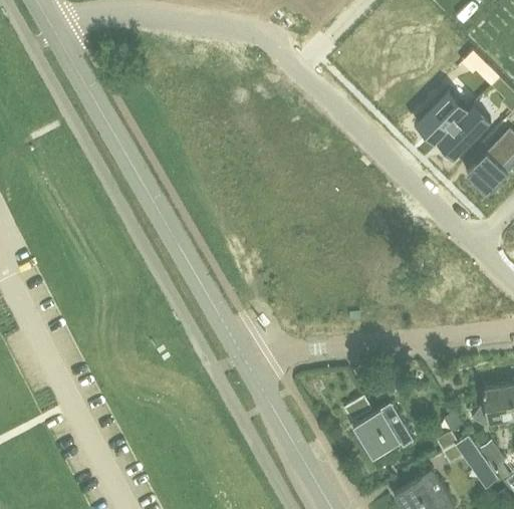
[(473,51),(461,64),(472,75),(485,63),(473,51)]
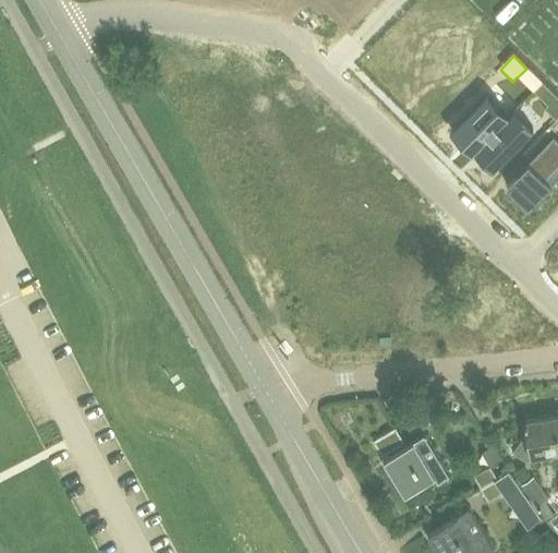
[(547,108),(544,111),(556,123),(557,121),(557,100),(556,99),(547,108)]
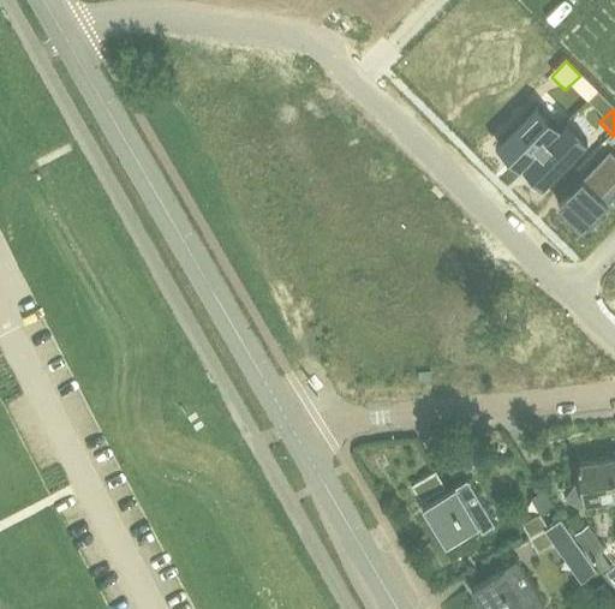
[(527,112),(490,151),(514,174),(515,173),(551,136),(527,112)]
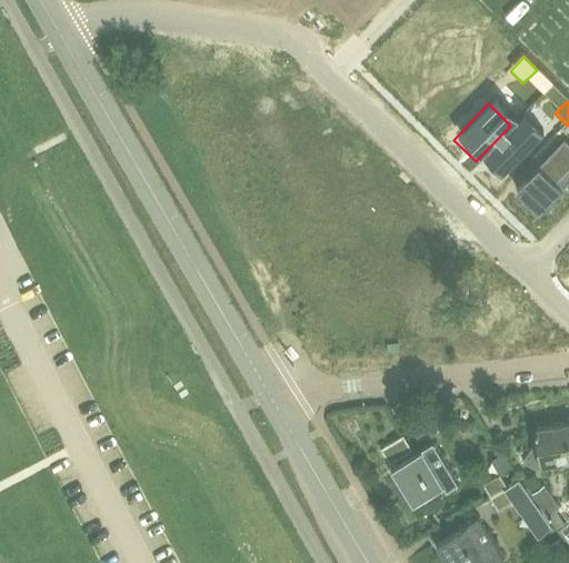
[(510,126),(477,160),(497,178),(536,138),(516,120),(510,126)]
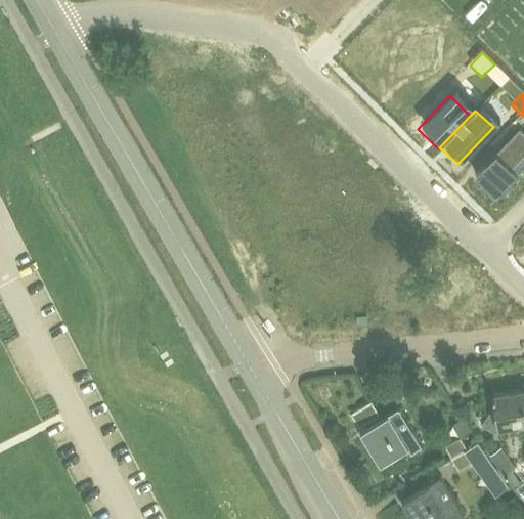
[(523,142),(518,137),(475,181),(495,201),(516,180),(511,175),(523,161),(523,142)]
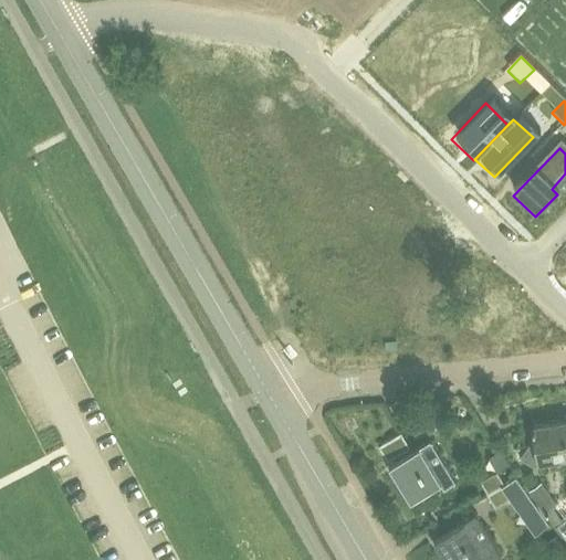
[(538,466),(565,461),(565,448),(562,425),(532,431),(534,443),(521,462),(534,472),(538,466)]
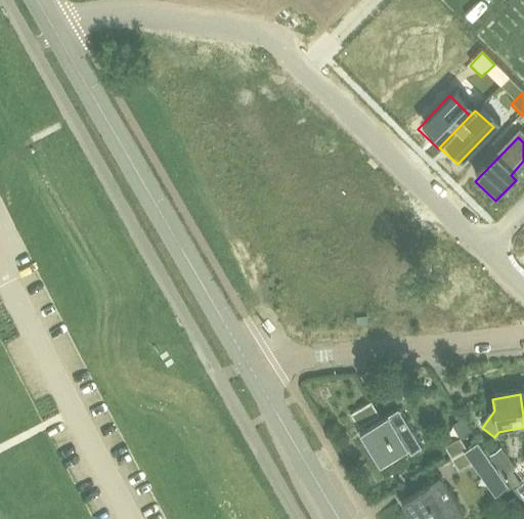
[(380,401),(385,411),(394,405),(389,396),(380,401)]
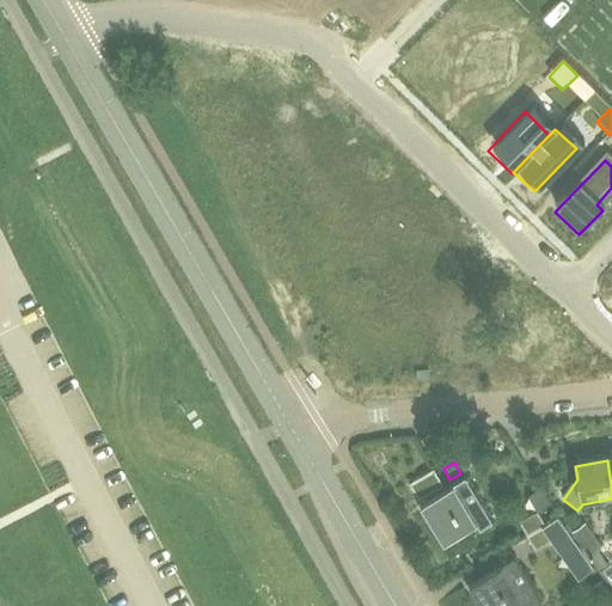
[(453,489),(444,495),(436,482),(412,494),(444,546),(477,526),(479,531),(493,522),(466,479),(452,487),(453,489)]
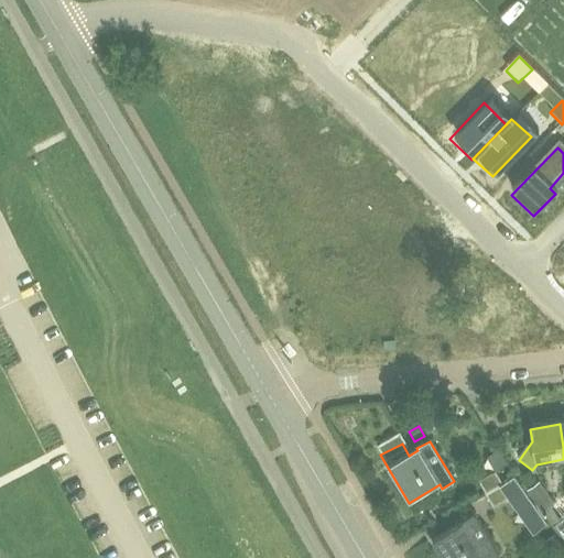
[(485,498),(502,487),(495,474),(477,484),(485,496),(485,498)]
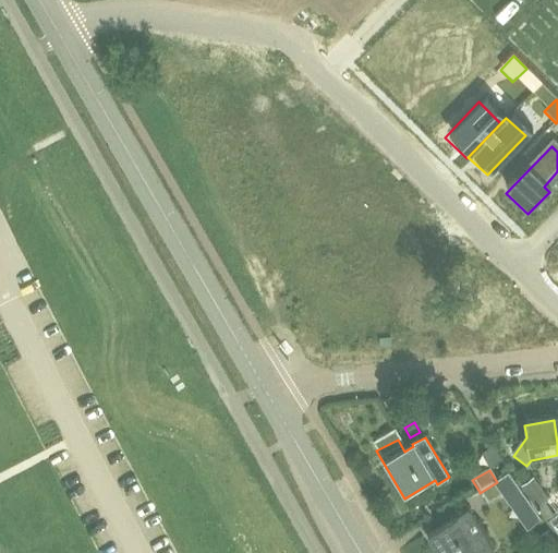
[(481,492),(482,494),(488,504),(501,495),(526,532),(541,523),(508,476),(481,492)]
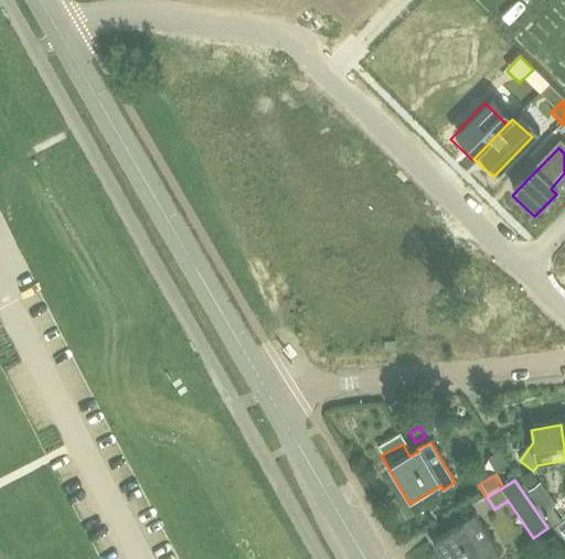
[(528,495),(553,529),(564,520),(540,486),(528,495)]
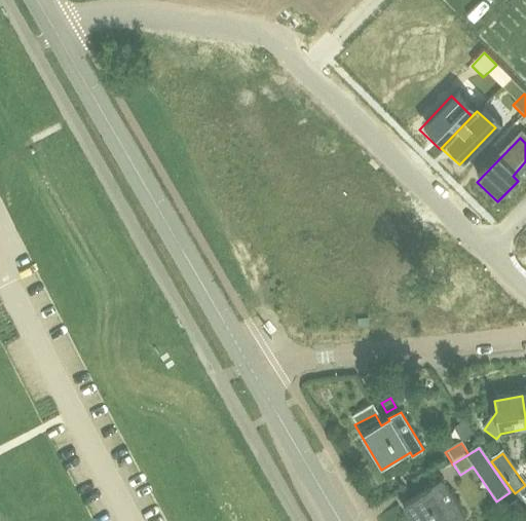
[(465,520),(442,481),(430,488),(431,489),(404,506),(412,520),(465,520)]
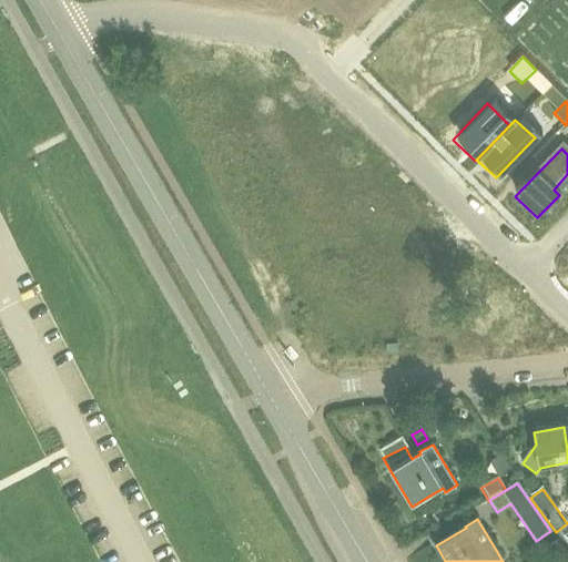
[(559,542),(545,551),(550,561),(558,561),(567,555),(559,542)]
